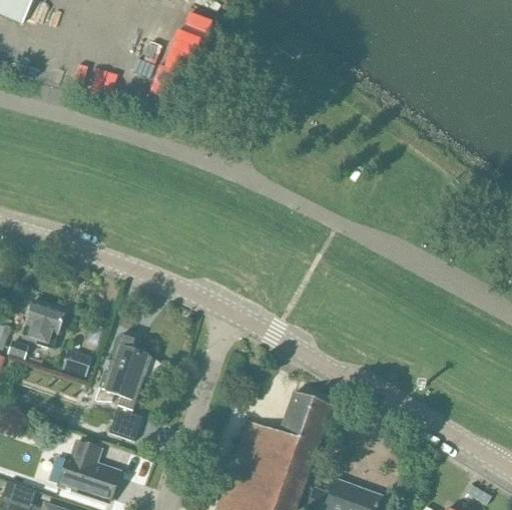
[(0,0),(0,12),(23,23),(32,0),(0,0)]
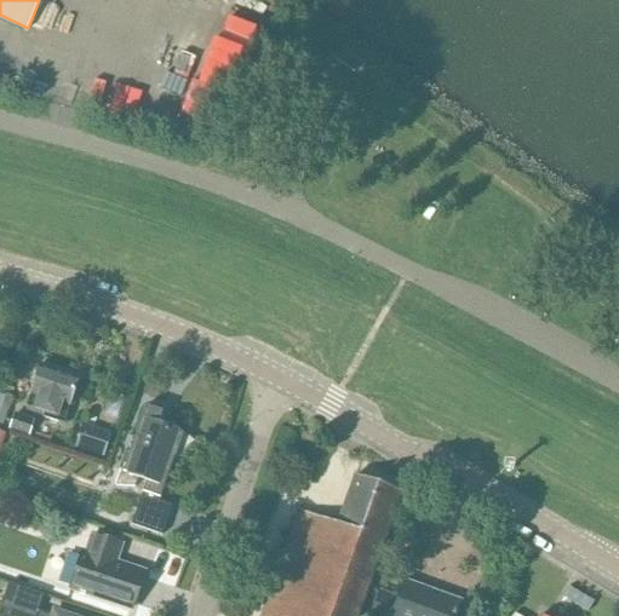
[(63,422),(79,375),(40,363),(28,404),(45,409),(43,415),(63,422)]
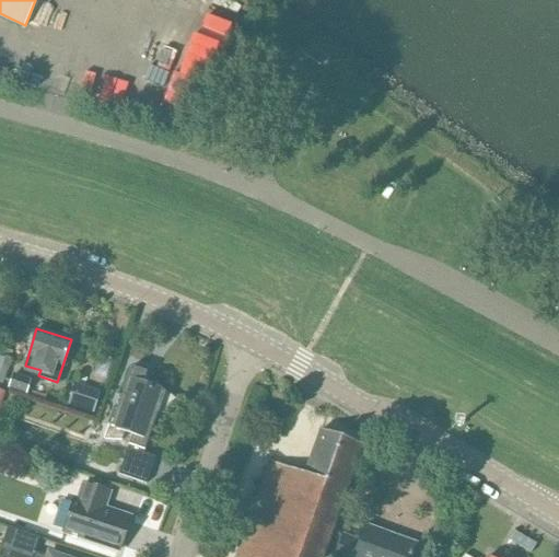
[(153,384),(143,381),(148,370),(131,364),(112,422),(108,422),(104,437),(105,438),(123,439),(125,431),(132,433),(119,472),(147,482),(156,455),(144,451),(153,427),(156,426),(161,417),(165,410),(169,406),(173,402),(178,397),(155,380),(153,384)]
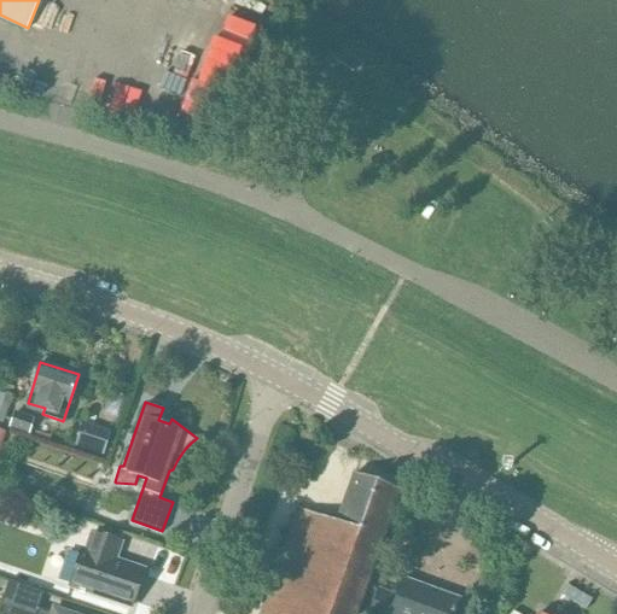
[(16,410),(11,426),(29,432),(34,416),(16,410)]
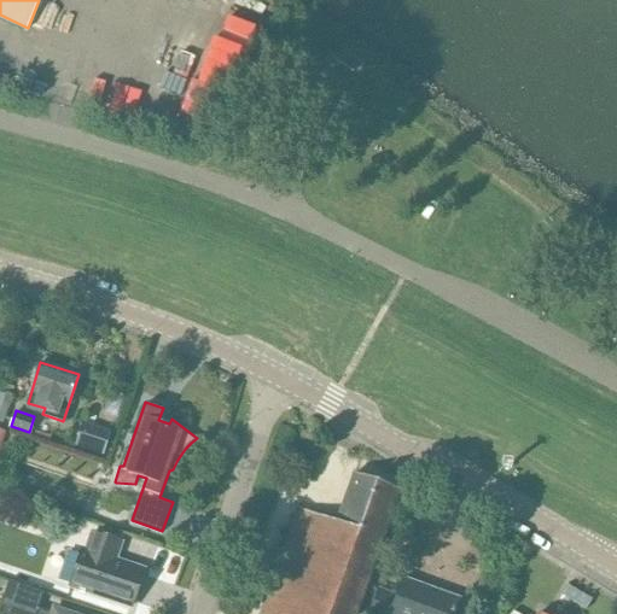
[(103,452),(111,430),(83,420),(75,444),(103,452)]
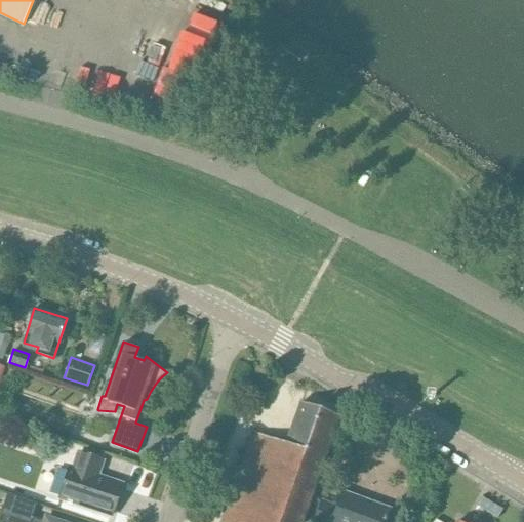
[(301,521),(340,416),(301,402),(287,443),(255,431),(223,521),(301,521)]
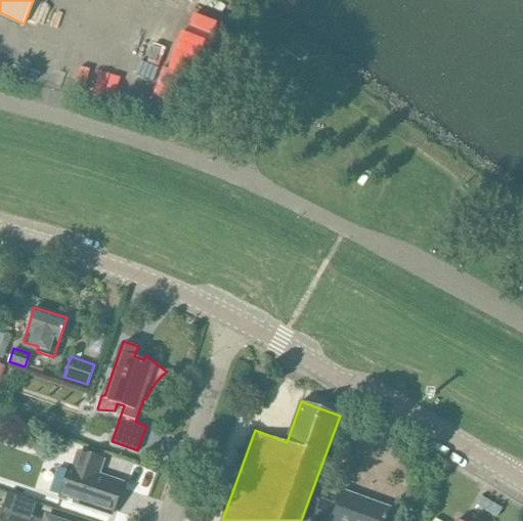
[(72,465),(60,495),(109,512),(119,481),(99,475),(104,460),(80,451),(75,466),(72,465)]
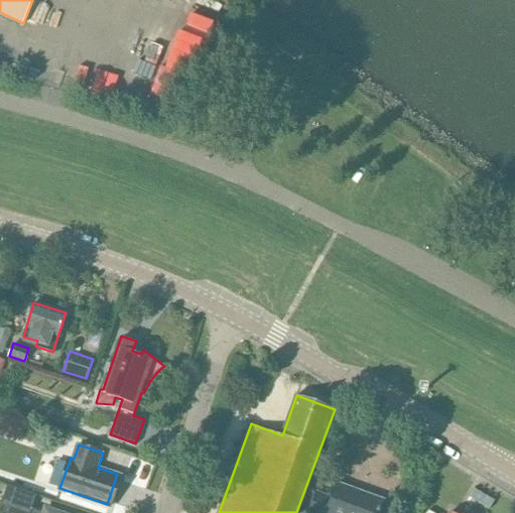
[(379,512),(385,499),(337,481),(331,496),(317,491),(308,512),(379,512)]
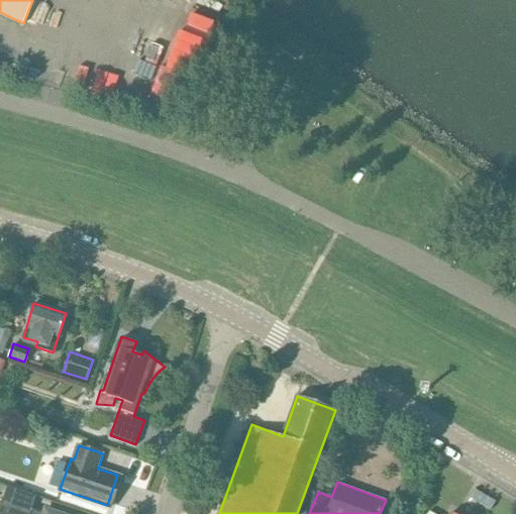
[(53,513),(32,507),(37,494),(8,484),(0,507),(0,512),(1,513),(4,513),(53,513)]
